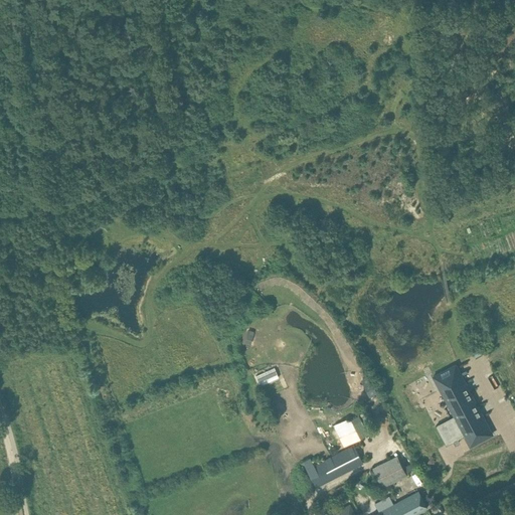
[(456,364),(433,376),(454,415),(436,425),(436,424),(435,425),(446,446),(447,445),(446,445),(454,441),(456,445),(459,443),(457,439),(464,435),(469,445),(470,446),(492,434),(456,364)]
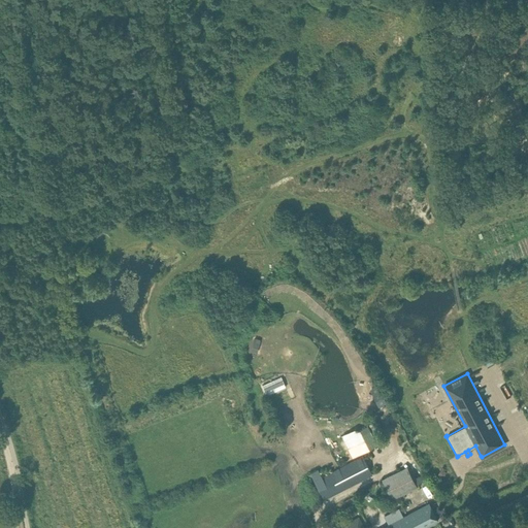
[(377,386),(371,389),(381,406),(387,402),(377,386)]
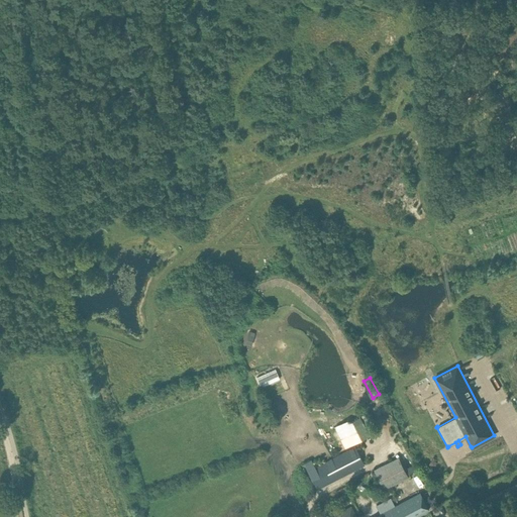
[(353,445),(370,436),(359,416),(342,425),(353,445)]
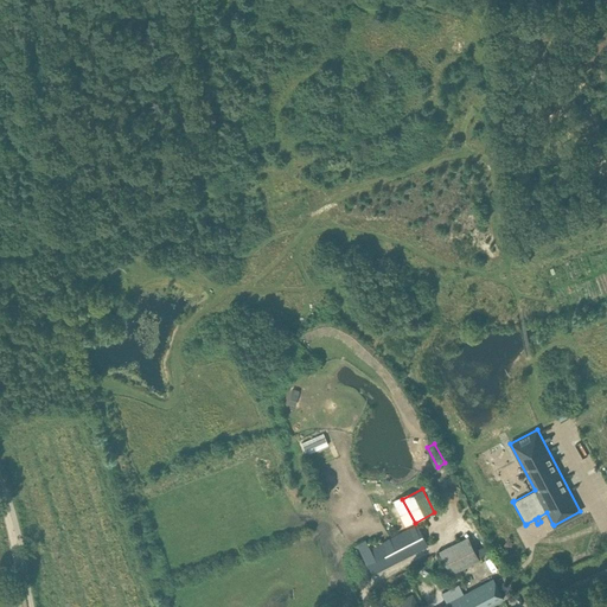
[(499,494),(489,499),(496,512),(492,515),(496,522),(499,519),(508,535),(516,530),(516,531),(525,526),(525,525),(512,502),(508,492),(499,497),(499,494)]
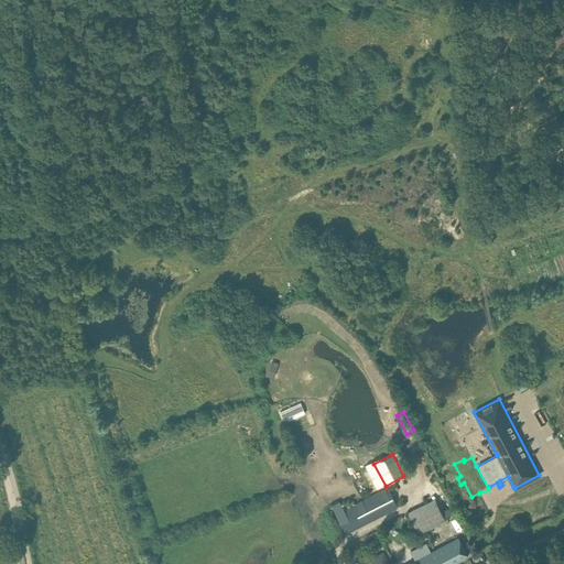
[(339,501),(332,505),(347,533),(398,507),(387,487),(344,509),(339,501)]
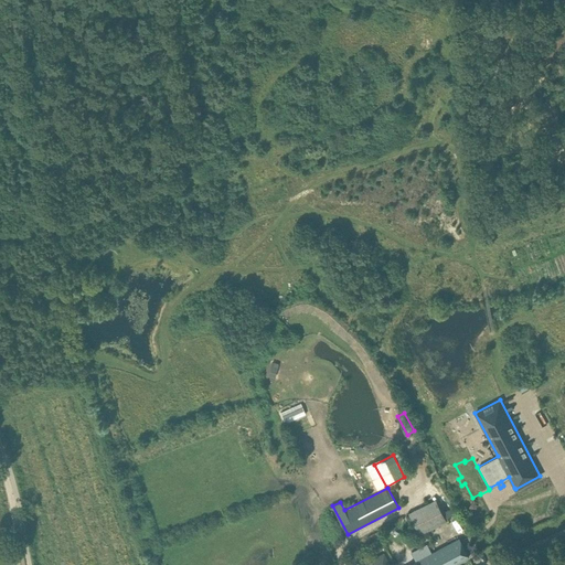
[(446,521),(444,516),(436,499),(408,513),(419,534),(446,521)]
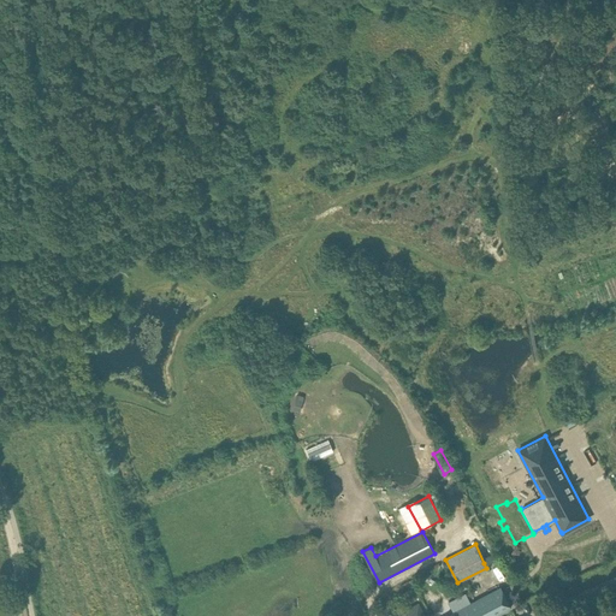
[(466,594),(449,603),(454,612),(446,615),(493,615),(511,608),(505,597),(501,588),(471,603),(466,594)]
